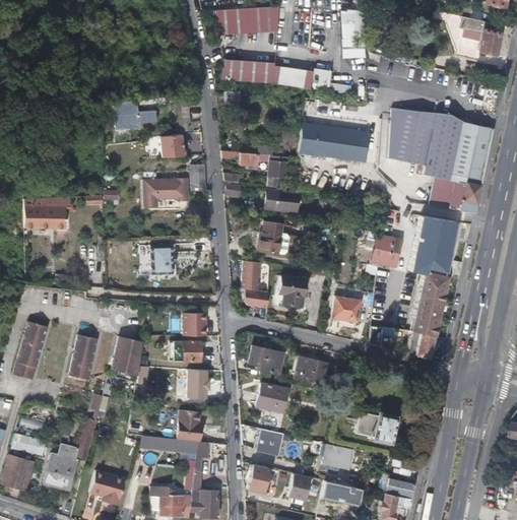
[(216,34),(279,31),(278,6),(215,8),(216,34)]
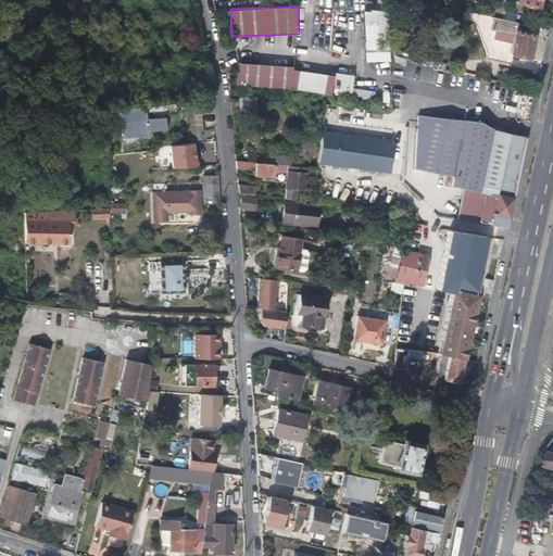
[(530,59),(537,27),(495,17),(492,30),(497,32),(516,36),(514,43),(511,54),(530,59)]
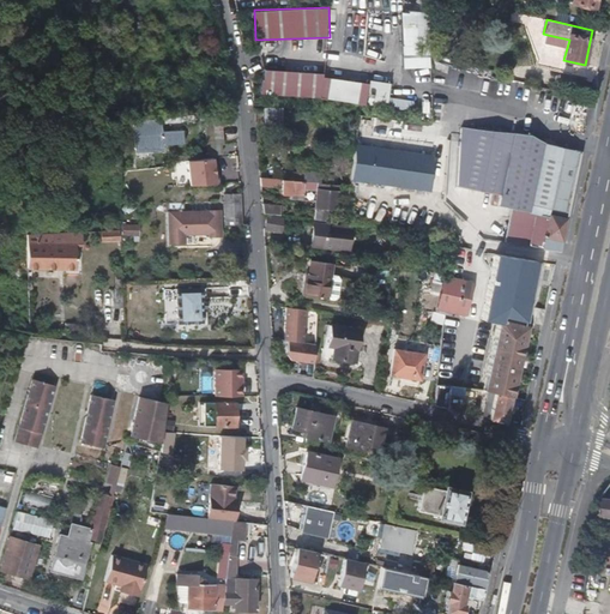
[(403,67),(429,67),(428,20),(402,22),(403,67)]
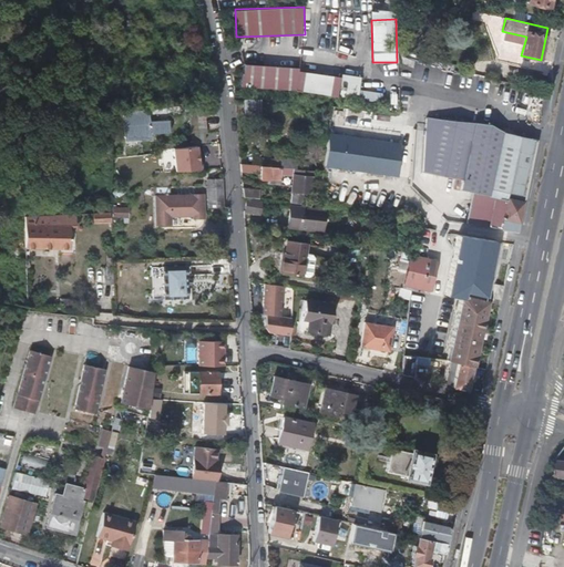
[(504,40),(524,44),(526,37),(506,32),(504,40)]
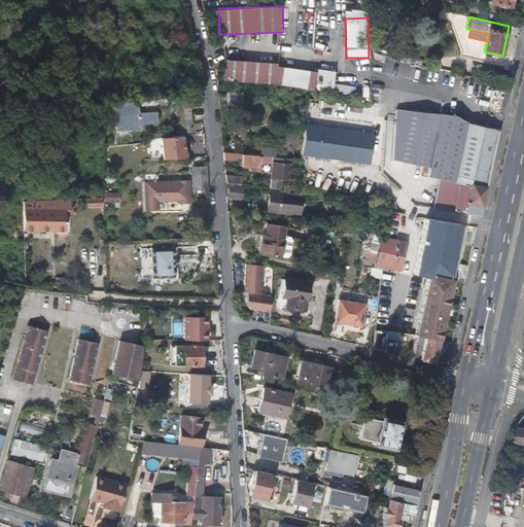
[(294,91),(327,95),(329,76),(297,72),(294,91)]
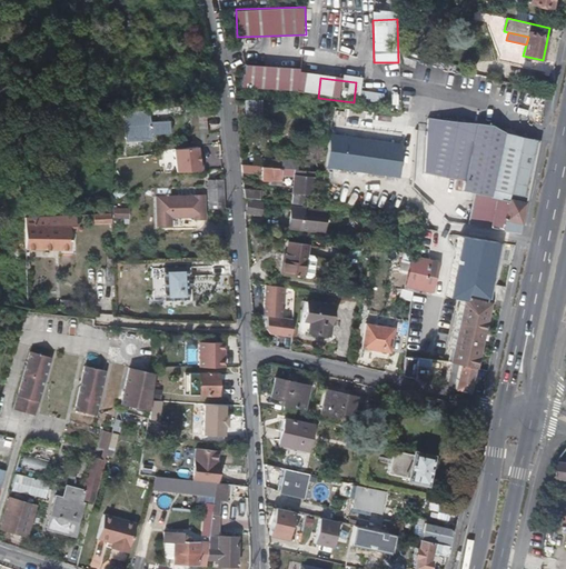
[(262,112),(262,98),(247,98),(247,112),(262,112)]
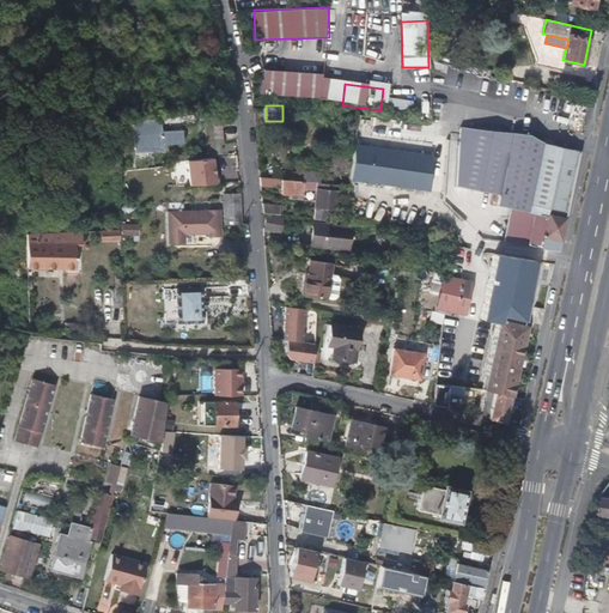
[(154,117),(135,119),(138,150),(164,147),(164,146),(186,145),(186,132),(163,132),(163,134),(159,134),(159,126),(154,127),(154,117)]
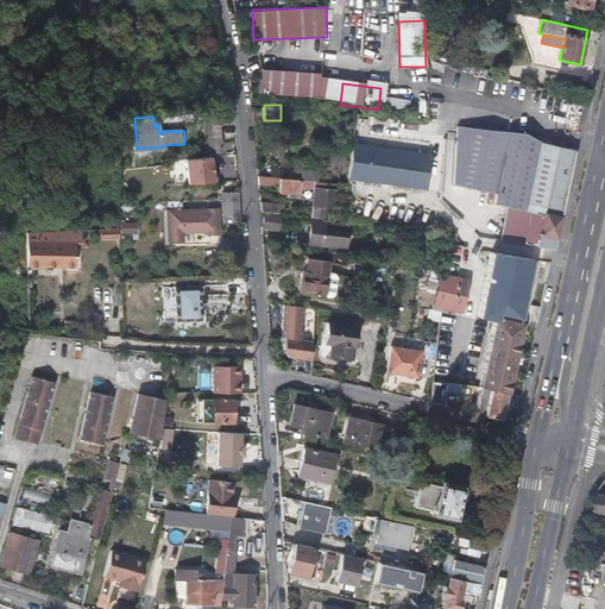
[(222,121),(206,123),(208,155),(222,154),(221,144),(224,144),(222,121)]
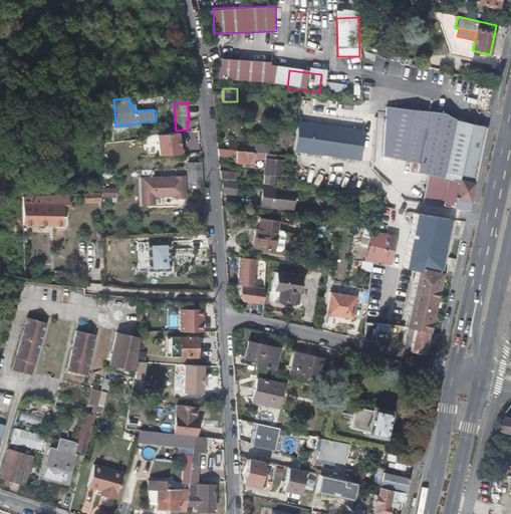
[(389,105),(385,155),(422,164),(420,172),(452,178),(459,180),(459,179),(476,183),(488,126),(459,121),(444,112),(389,105)]
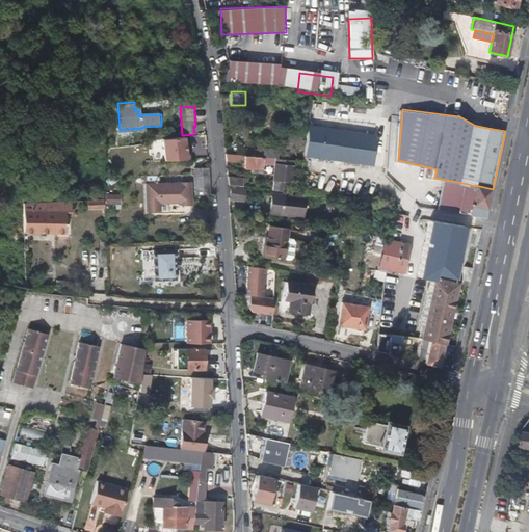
[(311,155),(368,162),(385,164),(385,169),(388,173),(391,118),(373,116),(353,114),(352,129),(309,124),(308,137),(307,144),(306,159),(310,160),(311,155)]
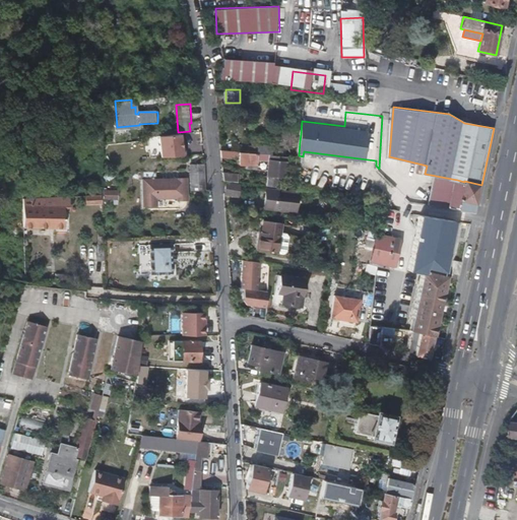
[(278,138),(300,141),(301,134),(297,133),(298,128),(279,127),(278,138)]
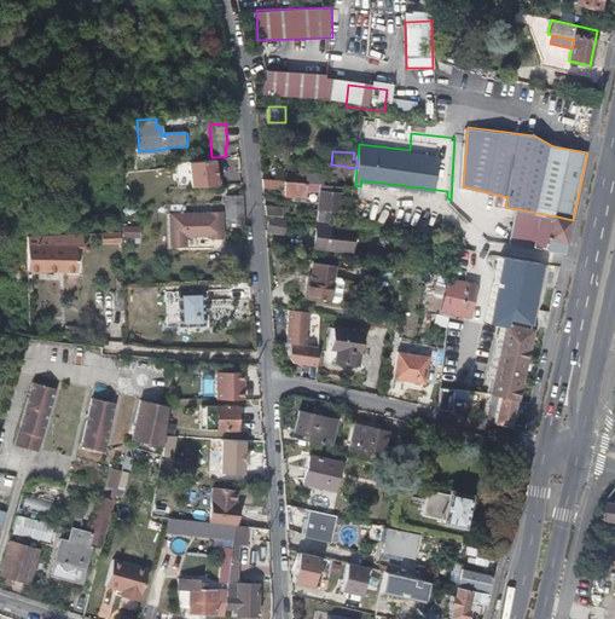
[(193,173),(219,171),(218,161),(192,163),(193,173)]
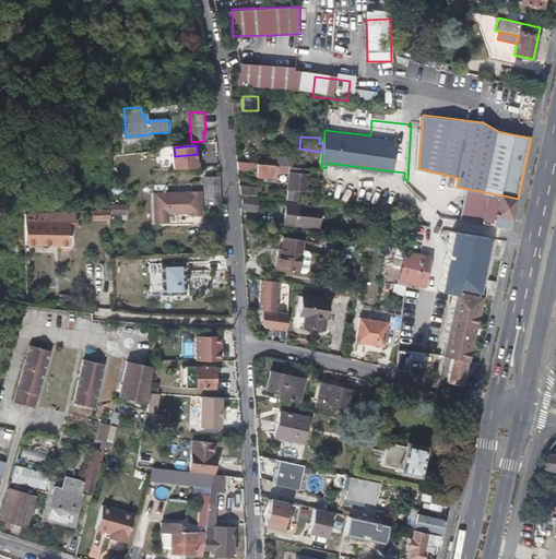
[(176,171),(201,169),(201,162),(198,162),(198,154),(175,156),(176,171)]
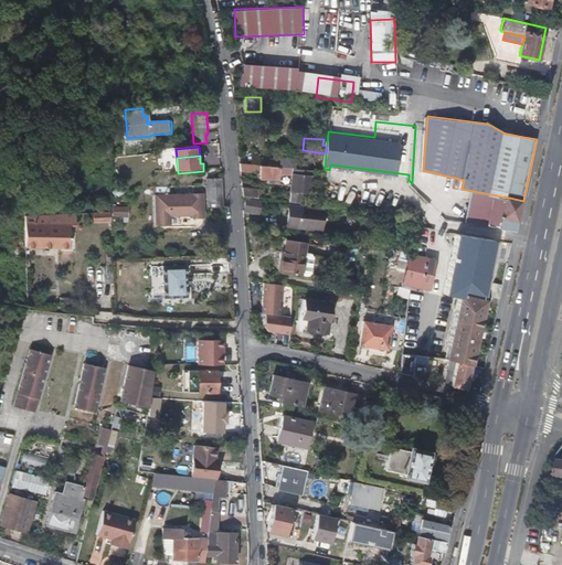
[(304,169),(307,169),(307,167),(304,166),(304,160),(296,160),(296,157),(281,156),(281,159),(267,159),(267,166),(294,168),(304,169)]
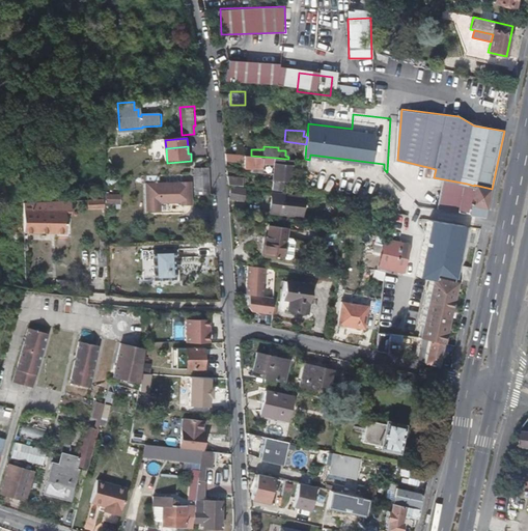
[(252,168),(252,171),(271,172),(271,164),(275,165),(276,158),(251,156),(239,155),(227,155),(228,161),(245,162),(245,167),(252,168)]
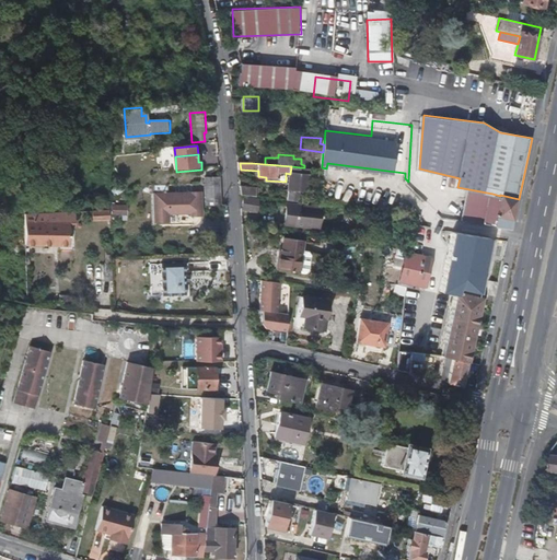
[(291,166),(290,174),(290,177),(287,177),(287,187),(290,188),(289,198),(300,199),(300,200),(308,201),(309,190),(310,190),(310,183),(314,183),(314,175),(301,174),(301,167),(291,166)]
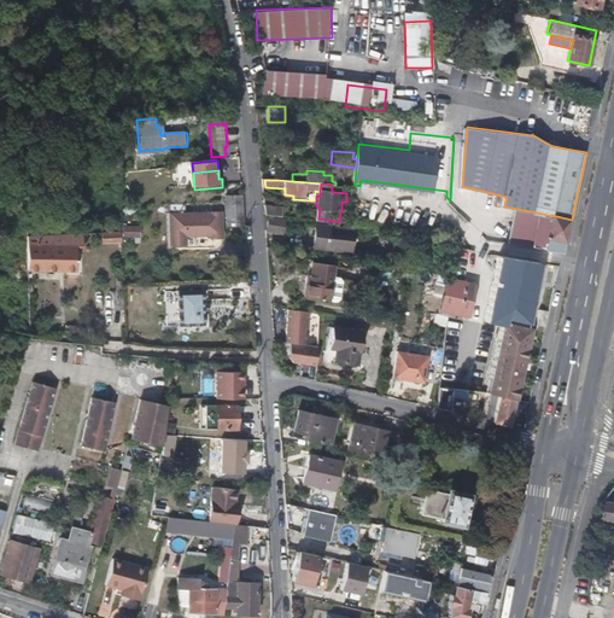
[(188,213),(188,203),(173,204),(173,245),(188,245),(188,235),(214,234),(215,238),(223,238),(223,234),(226,234),(224,225),(223,225),(223,213),(205,213),(188,213)]
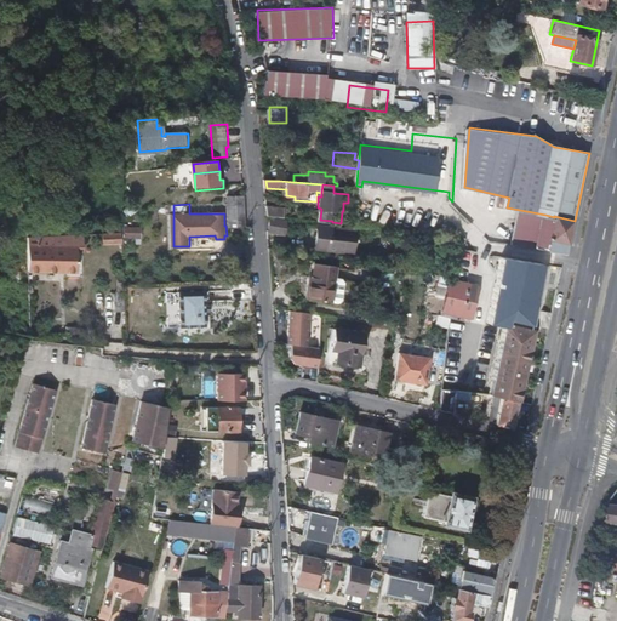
[(268,206),(268,216),(285,218),(286,209),(268,206)]
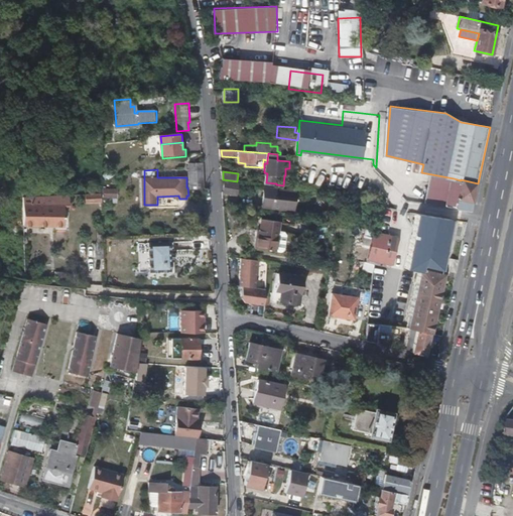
[(454,178),(447,206),(472,211),(478,183),(461,179),(461,180),(454,178)]
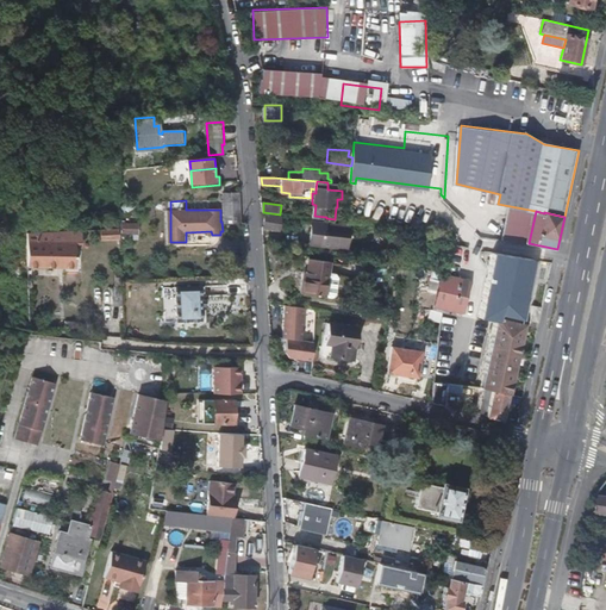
[(282,229),(283,216),(267,213),(266,226),(282,229)]
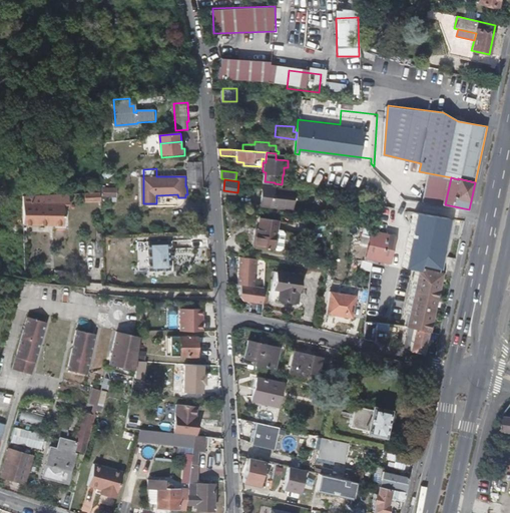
[(103,181),(103,193),(115,193),(115,181),(106,181),(103,181)]
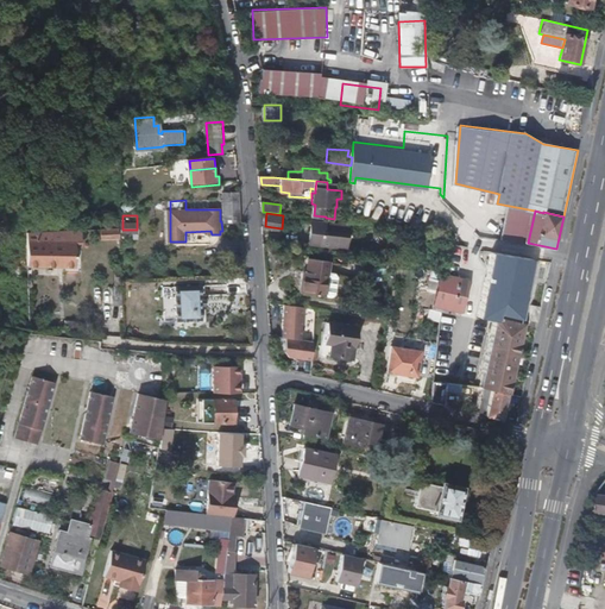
[(327,221),(313,220),(309,243),(348,248),(350,231),(326,227),(327,221)]
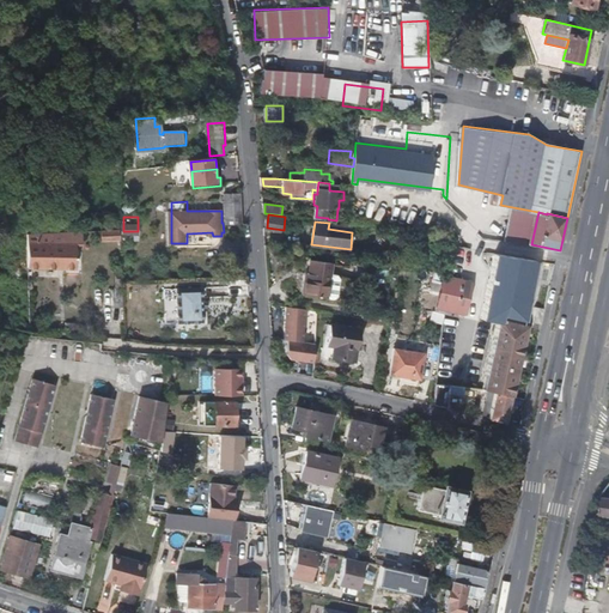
[(104,241),(122,241),(122,231),(104,231),(104,241)]
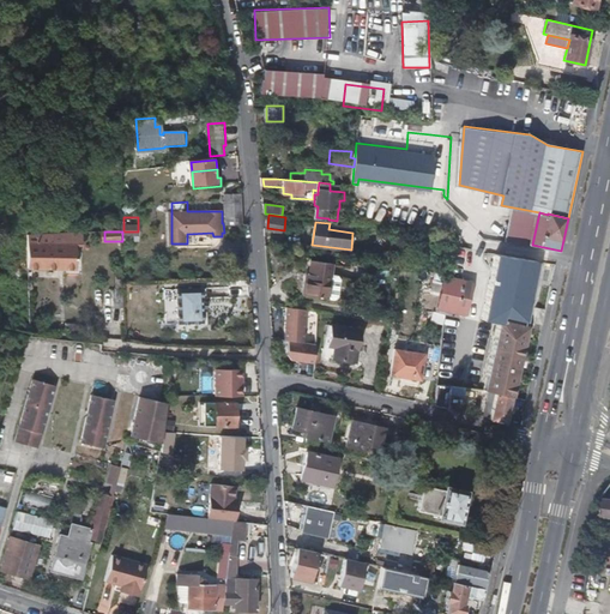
[(31,235),(31,270),(41,270),(41,268),(41,262),(61,262),(61,265),(66,265),(66,268),(66,271),(78,271),(78,246),(85,246),(85,233),(58,234),(31,235)]
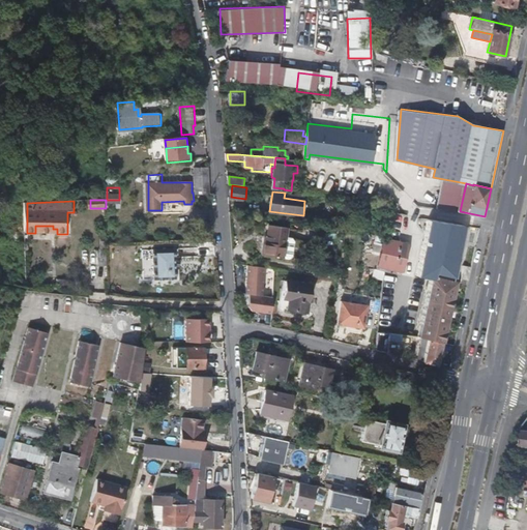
[(393,202),(390,212),(398,214),(400,204),(393,202)]
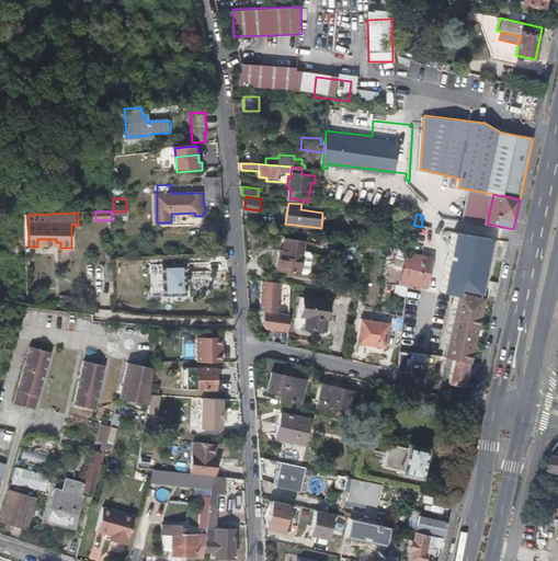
[(444,289),(462,293),(464,283),(467,283),(466,287),(484,292),(494,238),(456,230),(444,289)]
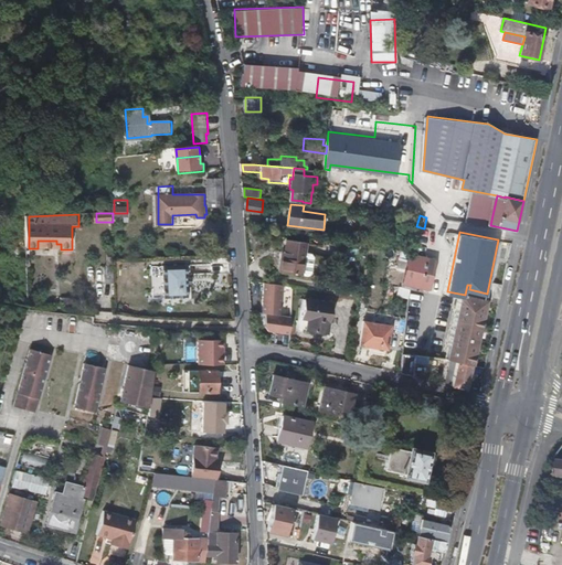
[(304,276),(307,254),(308,244),(289,241),(286,259),(284,259),(282,273),(304,276)]
